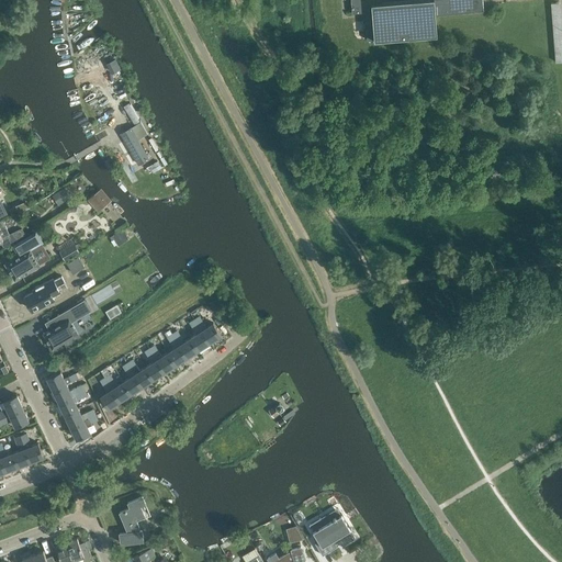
[(364,12),(367,41),(436,35),(435,15),(482,11),(481,0),(423,0),(377,3),(377,0),(350,0),(351,13),(364,12)]
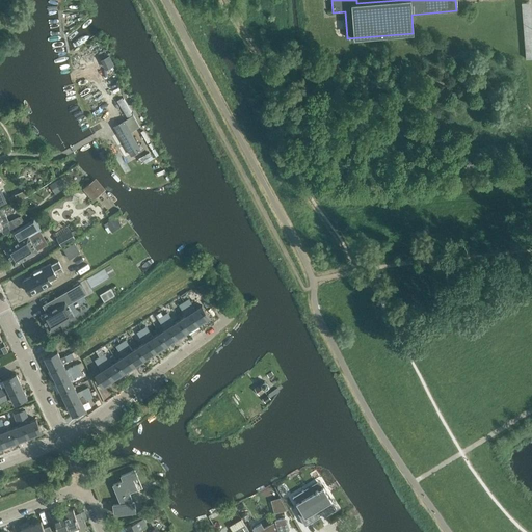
[(141,150),(131,131),(139,126),(122,98),(117,100),(128,118),(115,126),(132,155),(141,150)]
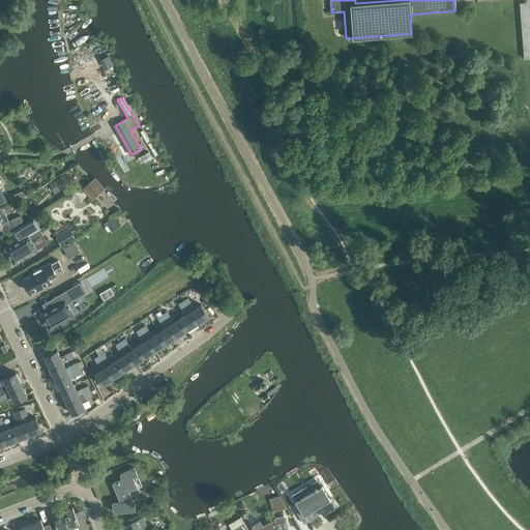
[(149,151),(139,157),(140,160),(151,154),(149,151)]
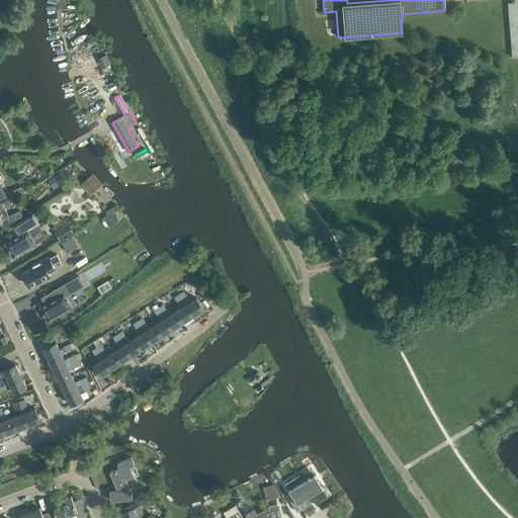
[(59,172),(49,179),(52,183),(57,180),(60,184),(65,181),(59,172)]
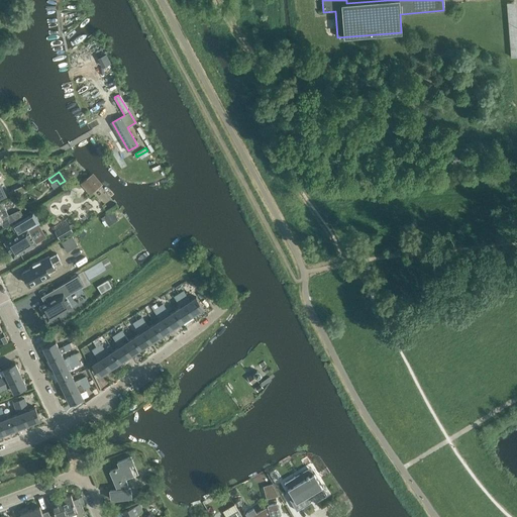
[(90,175),(84,181),(90,188),(97,183),(100,181),(93,173),(90,175)]
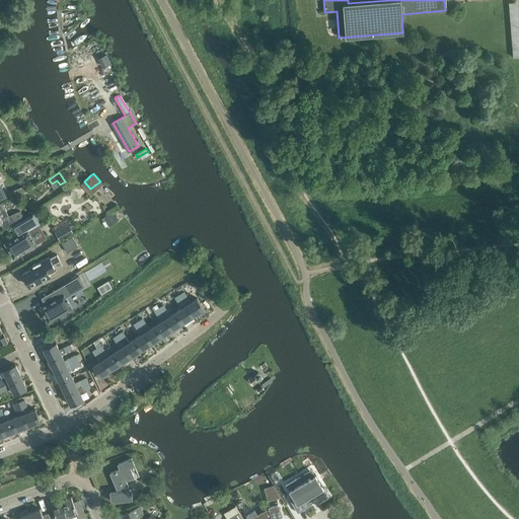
[(18,190),(9,194),(11,199),(20,195),(18,190)]
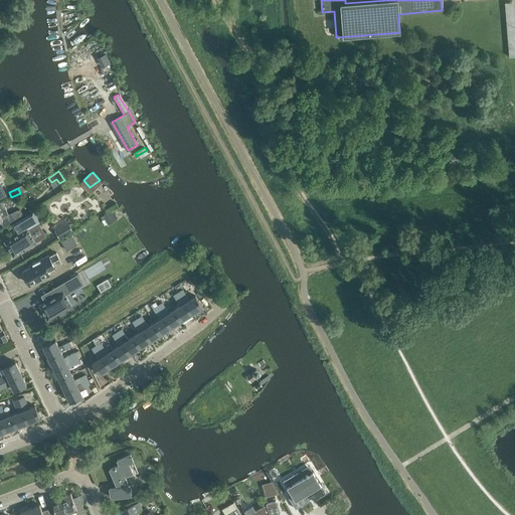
[(0,220),(0,221),(3,226),(12,221),(3,202),(0,203),(0,220)]
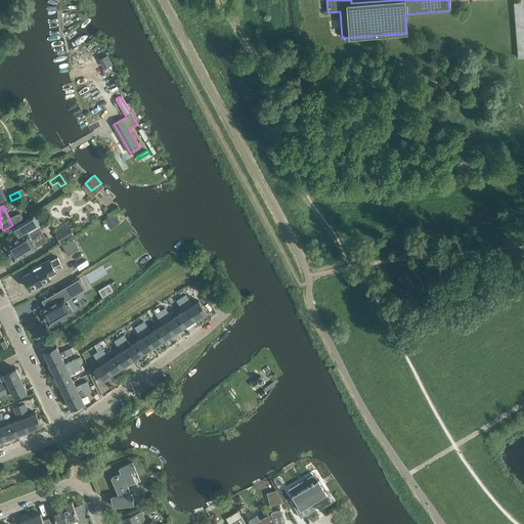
[(114,214),(105,219),(112,228),(120,222),(114,214)]
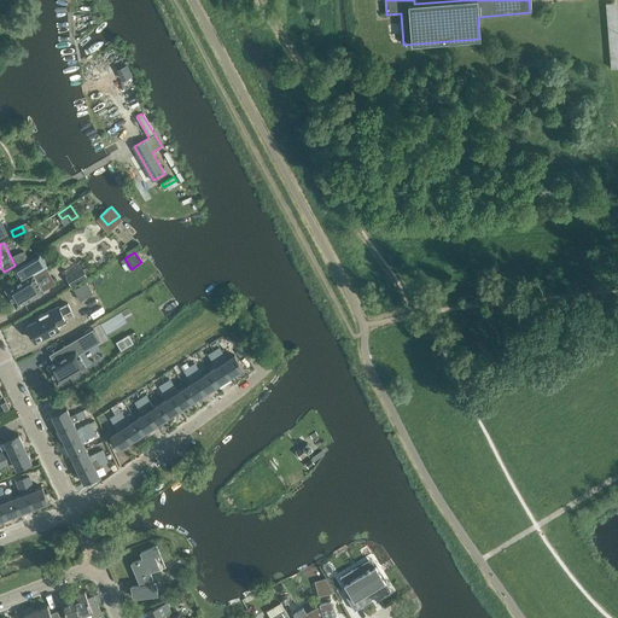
[(7,289),(6,290),(17,308),(18,307),(17,307),(44,291),(34,274),(47,267),(40,254),(15,269),(21,281),(7,290),(7,289)]
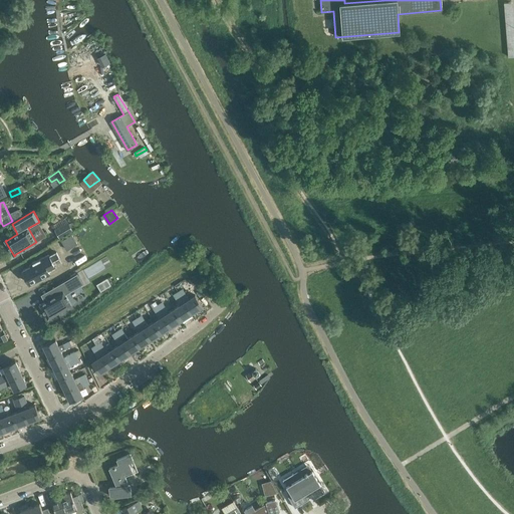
[(68,223),(55,231),(59,238),(72,230),(68,223)]
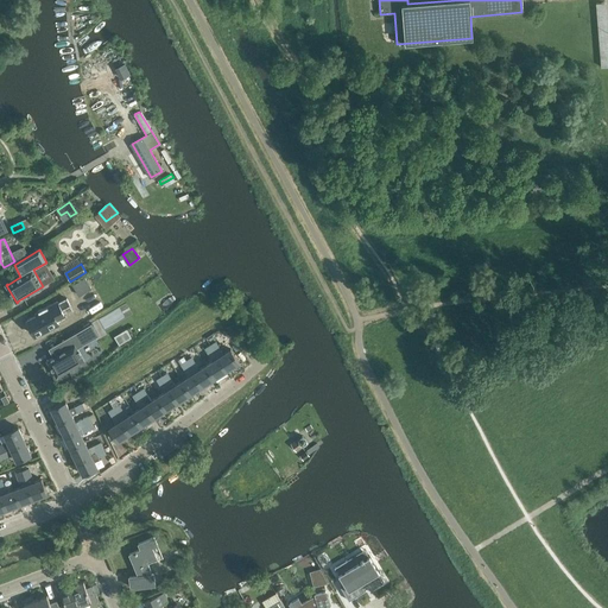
[(95,271),(92,277),(99,280),(102,274),(95,271)]
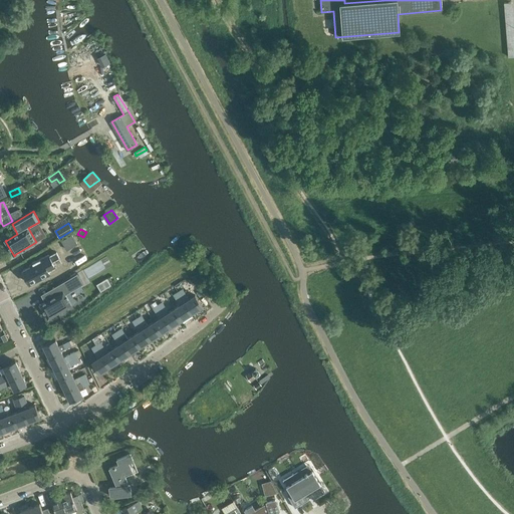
[(77,244),(72,235),(61,241),(67,250),(77,244)]
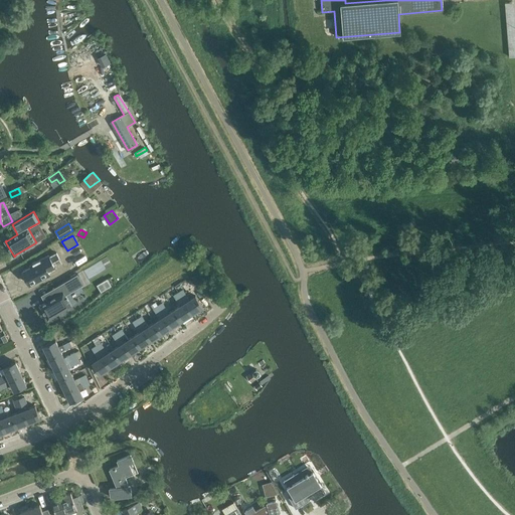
[(50,274),(47,270),(54,266),(52,263),(59,259),(56,252),(49,256),(48,254),(23,271),(24,274),(22,275),(26,282),(28,281),(30,284),(50,274)]
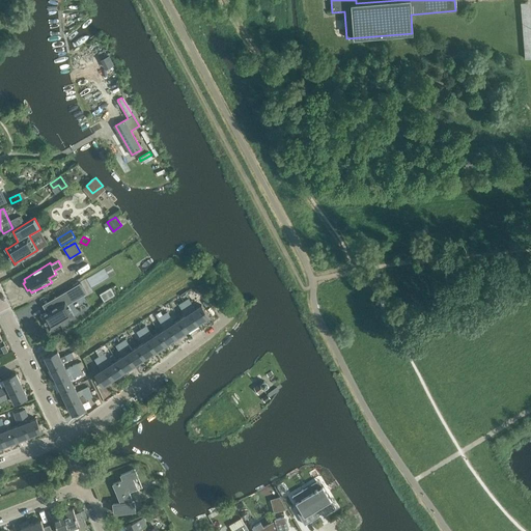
[(42,314),(50,330),(51,329),(74,315),(67,304),(86,292),(80,282),(74,285),(43,304),(47,311),(42,314)]
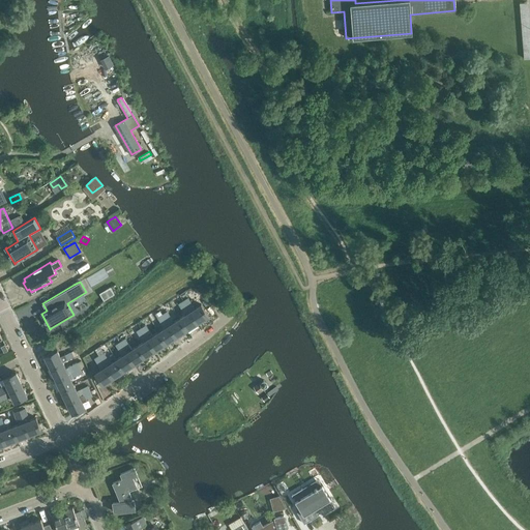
[(106,290),(110,297),(115,294),(111,287),(106,290)]
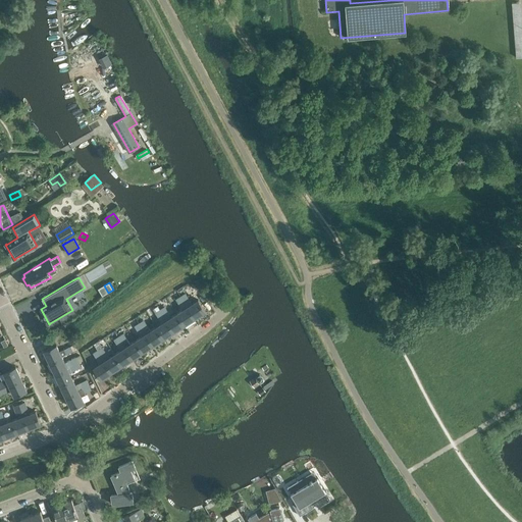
[(186,293),(179,296),(185,303),(186,303),(190,299),(186,293)]
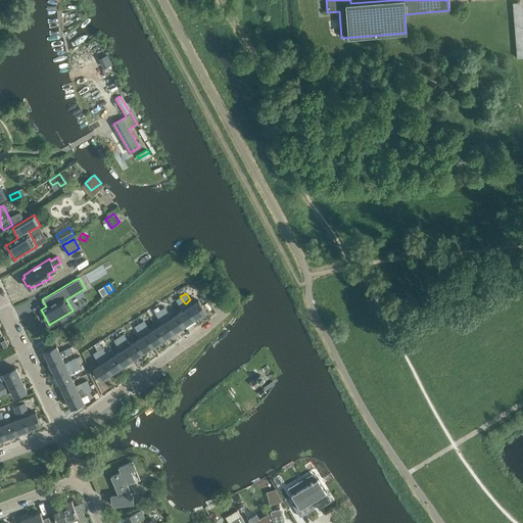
[(180,296),(175,300),(182,311),(177,315),(184,326),(194,319),(187,307),(185,303),(180,296)]
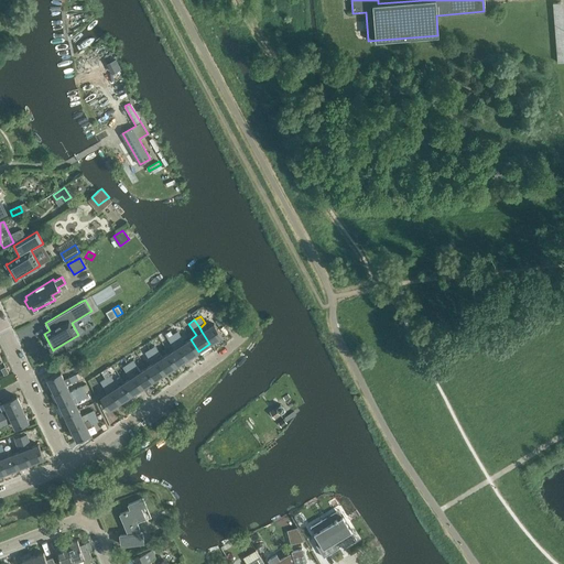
[(201,327),(199,327),(202,332),(209,344),(221,336),(214,324),(208,327),(205,323),(201,327)]
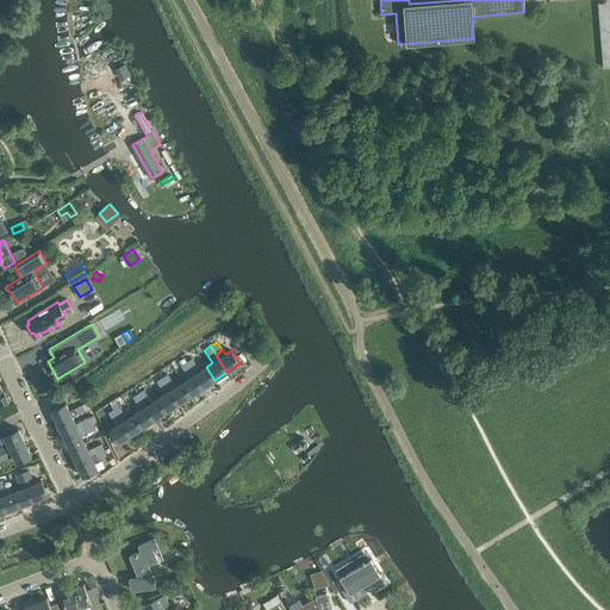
[(192,358),(186,362),(203,387),(215,380),(206,367),(200,371),(192,358)]
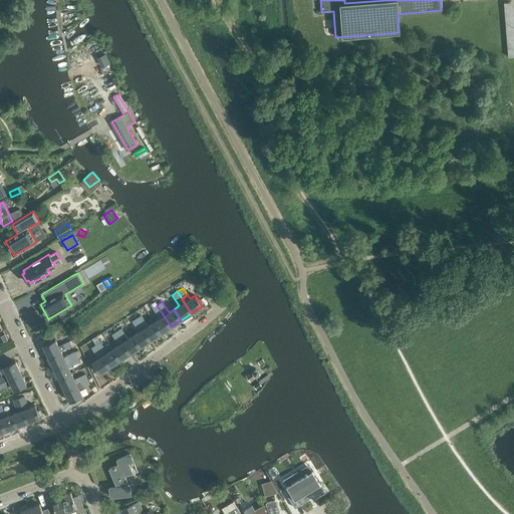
[(157,305),(152,308),(159,318),(154,322),(161,333),(171,326),(157,305)]
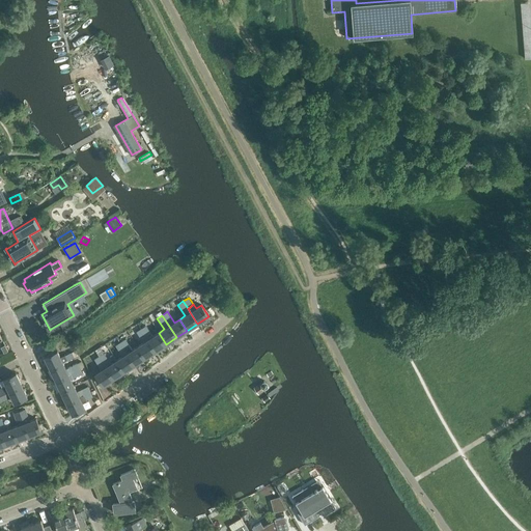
[(146,325),(141,329),(156,351),(166,344),(159,333),(154,336),(146,325)]
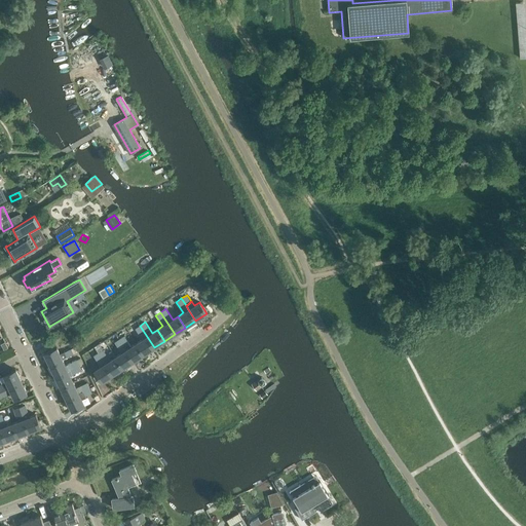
[(140,326),(135,329),(142,340),(137,343),(144,354),(154,347),(140,326)]
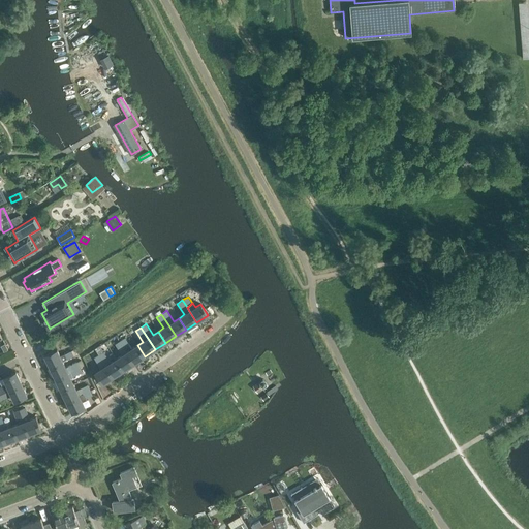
[(125,338),(120,341),(134,364),(145,356),(137,345),(131,348),(125,338)]
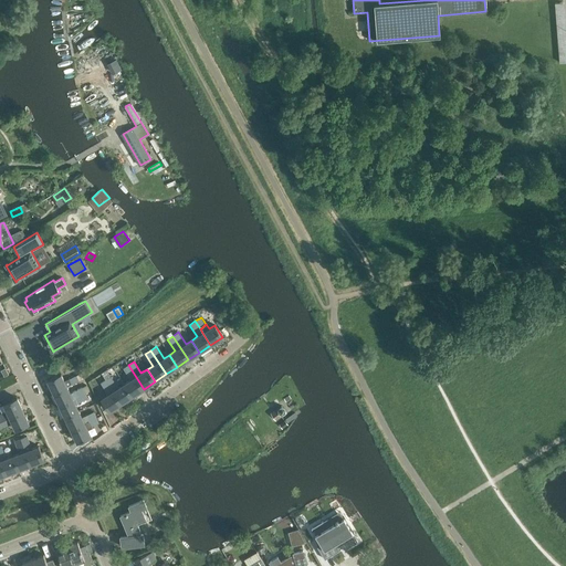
[(128,365),(123,368),(129,380),(124,384),(133,396),(144,389),(128,365)]
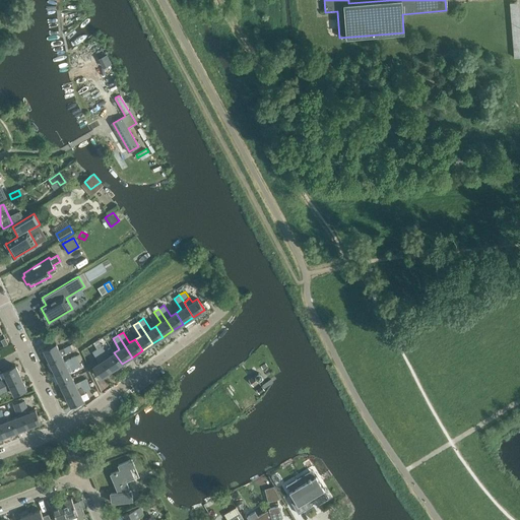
[(50,361),(61,355),(61,354),(73,349),(72,349),(77,347),(74,342),(59,349),(56,344),(44,349),(50,361)]
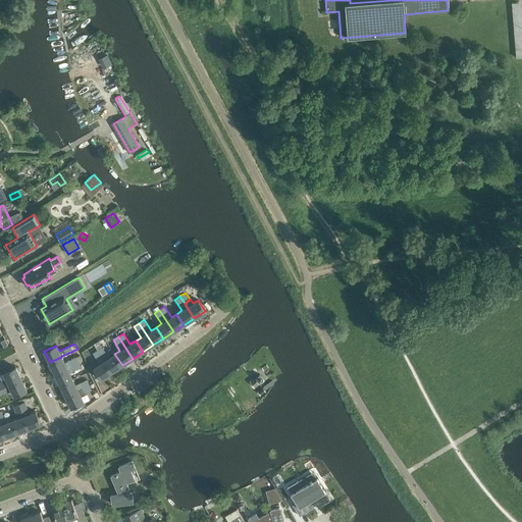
[(102,347),(98,350),(112,372),(122,365),(114,354),(109,357),(102,347)]
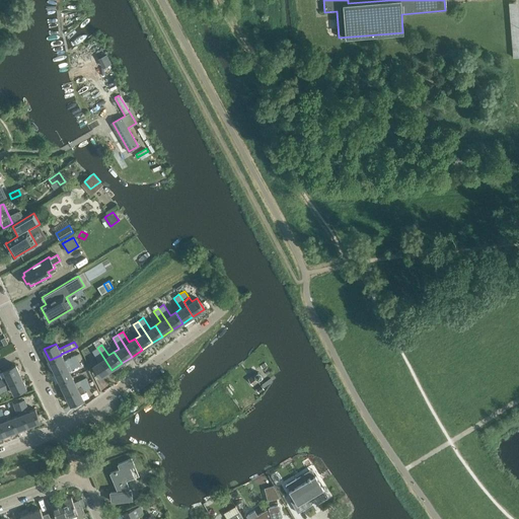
[(97,348),(92,351),(98,362),(93,365),(100,377),(112,370),(97,348)]
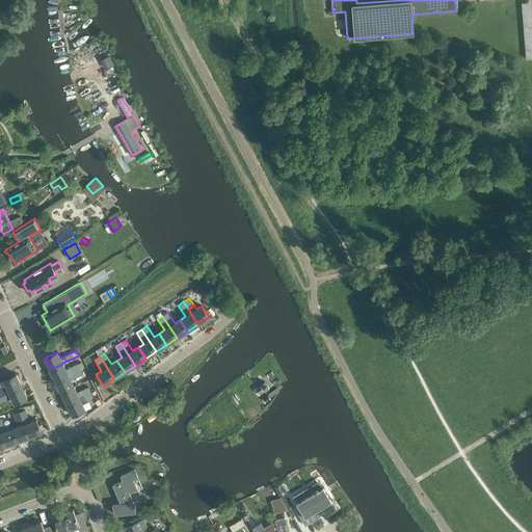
[(56,380),(80,369),(78,364),(65,369),(62,364),(51,369),(56,380)]
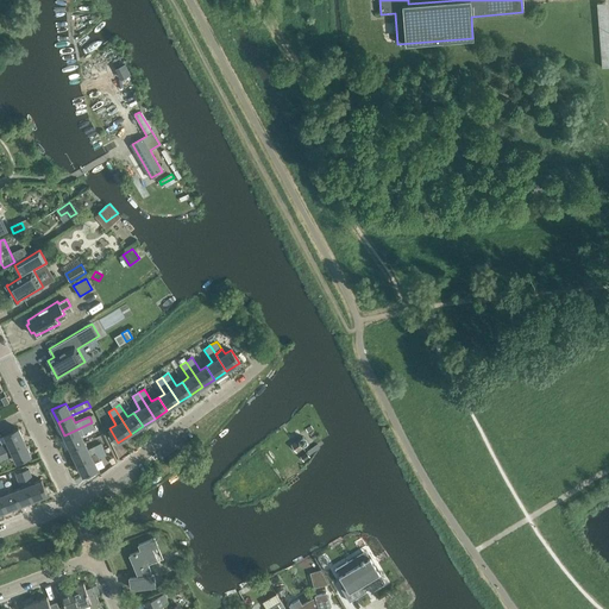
[(70,449),(85,443),(81,435),(94,428),(92,422),(64,435),(70,449)]
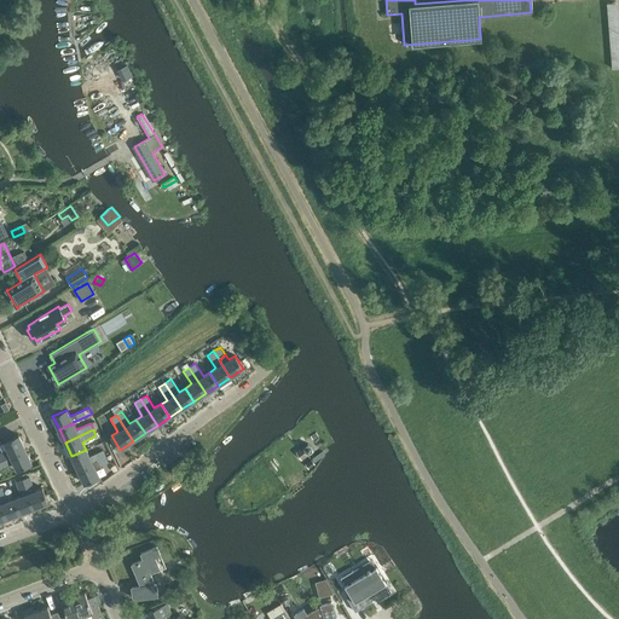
[(9,450),(0,452),(0,460),(25,449),(18,435),(13,438),(5,441),(9,450)]
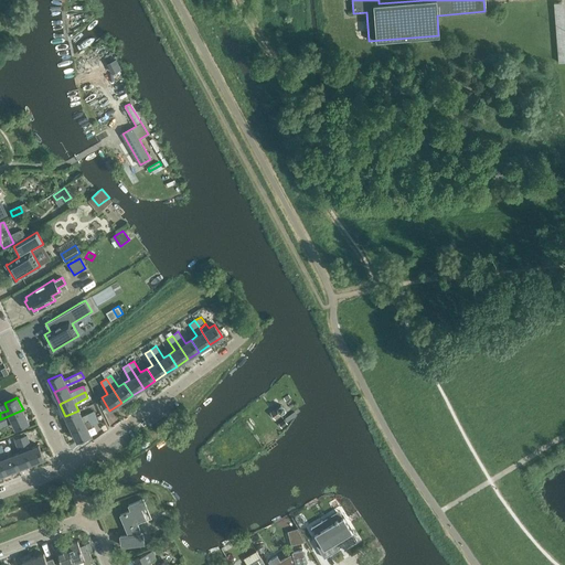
[(269,411),(274,417),(285,411),(280,404),(269,411)]
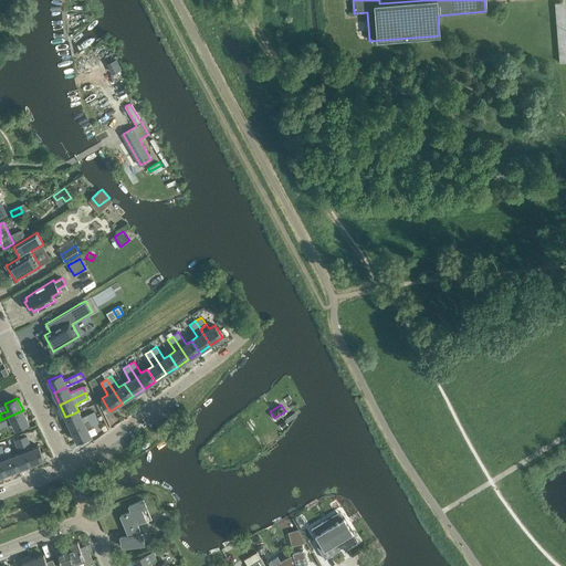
[(23,410),(0,420),(0,427),(1,429),(13,422),(17,429),(29,422),(23,410)]
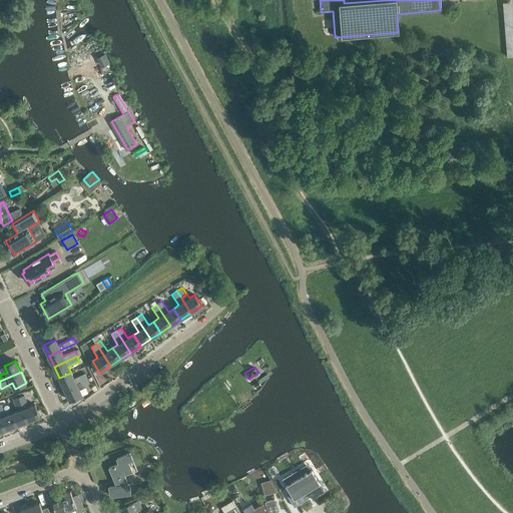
[(64,389),(88,378),(86,373),(73,378),(71,373),(59,378),(64,389)]
